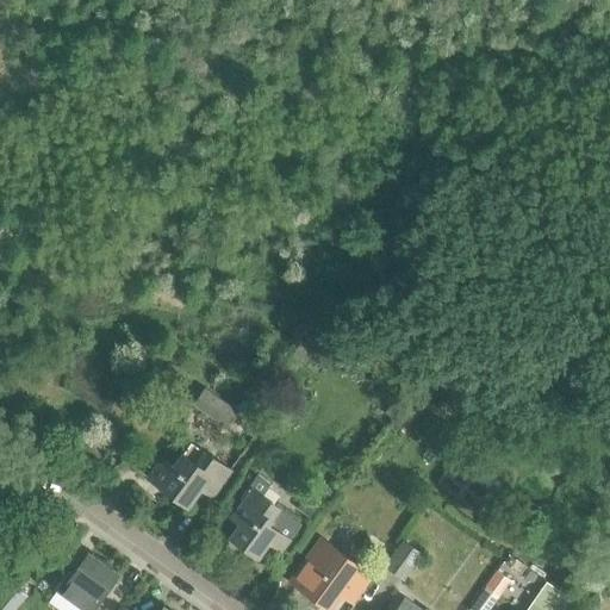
[(205,388),(194,404),(226,428),(237,412),(205,388)]
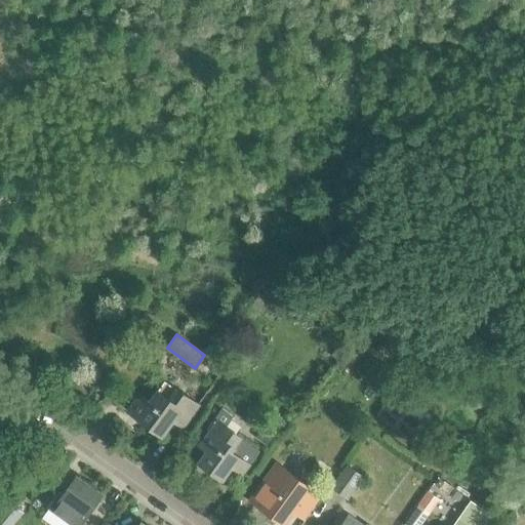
[(127,411),(161,436),(172,419),(183,427),(198,405),(164,380),(149,402),(139,395),(127,411)]
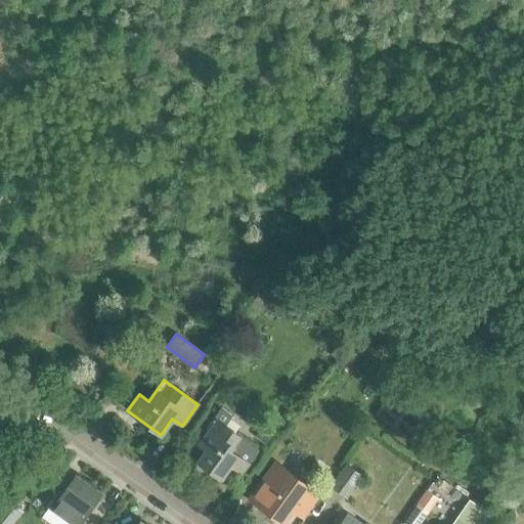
[(224,425),(232,415),(222,407),(207,428),(210,430),(200,445),(207,450),(198,462),(214,473),(223,460),(243,473),(259,449),(224,425)]
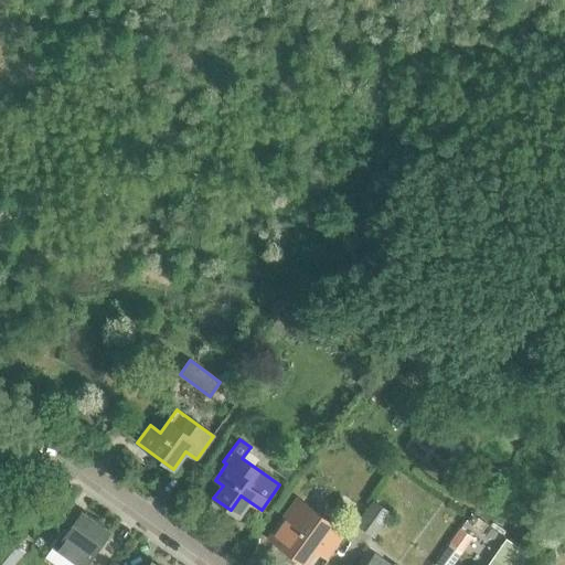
[(278,524),(268,537),(279,545),(279,546),(296,557),(305,564),(315,550),(327,558),(344,533),(297,498),(288,510),(278,524)]
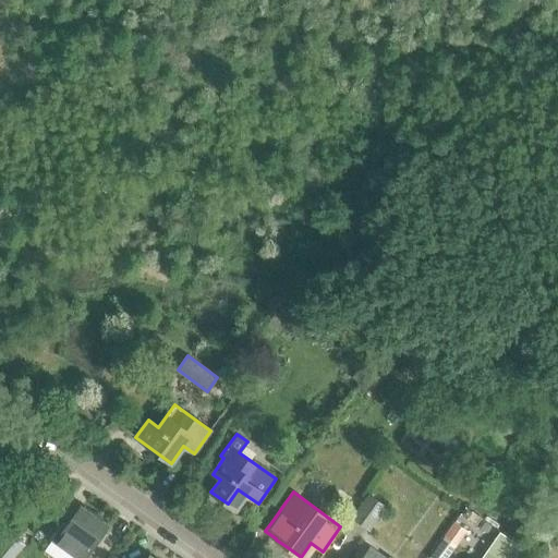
[(352,518),(361,524),(368,530),(385,507),(377,501),(370,495),(352,518)]
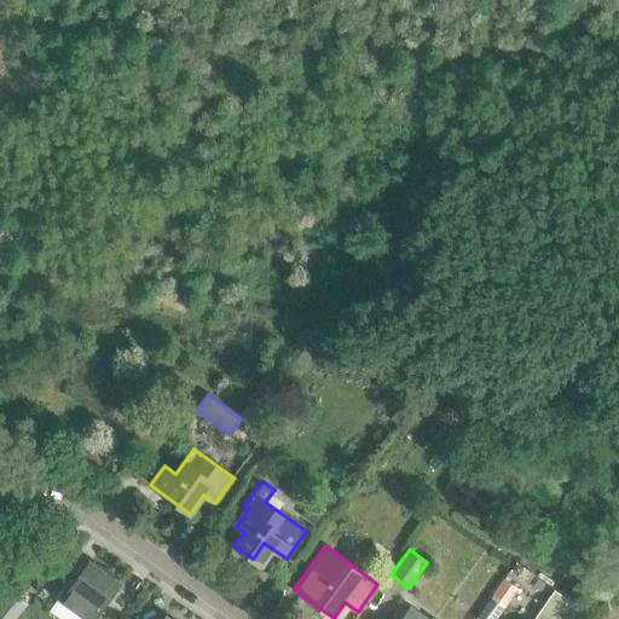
[(56,599),(76,612),(86,618),(92,618),(100,608),(120,583),(91,562),(74,586),(67,582),(56,599)]
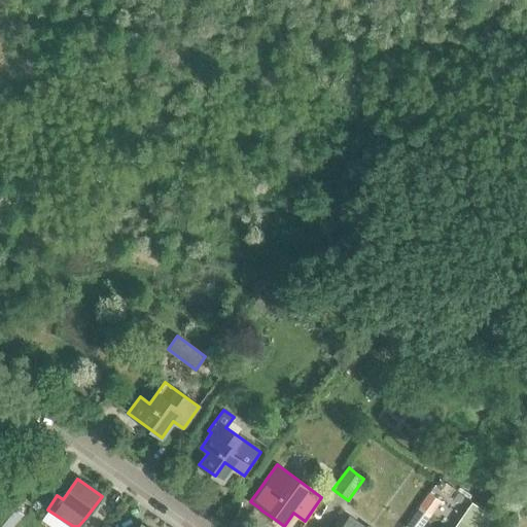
[(454,526),(485,526),(492,518),(472,502),(454,526)]
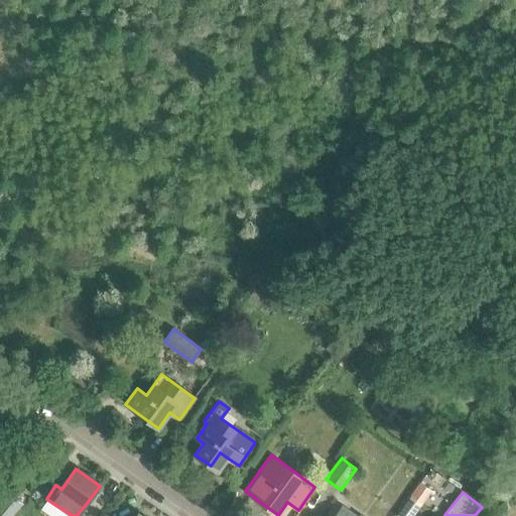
[(7,493),(0,502),(0,515),(11,515),(21,504),(7,493)]
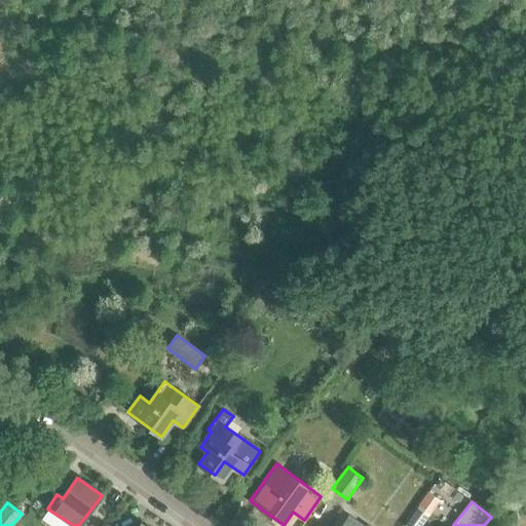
[(418,508),(404,525),(420,525),(428,516),(418,508)]
